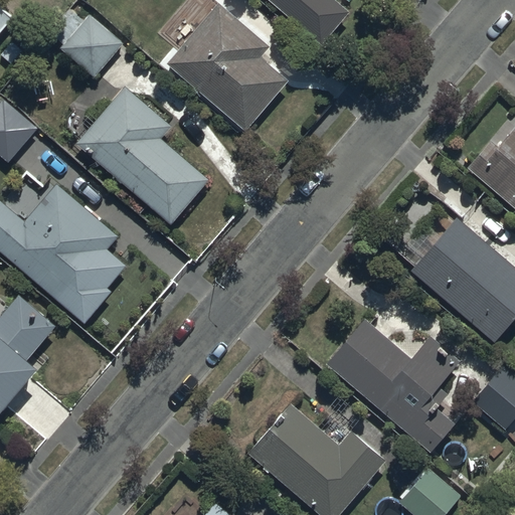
[(273,0),(323,43),(351,10),(340,0),(273,0)]
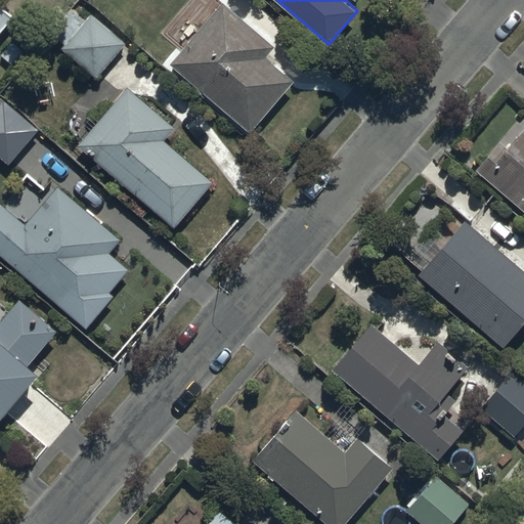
[(223,2),(170,61),(250,132),(295,82),(266,57),(274,48),(223,2)]
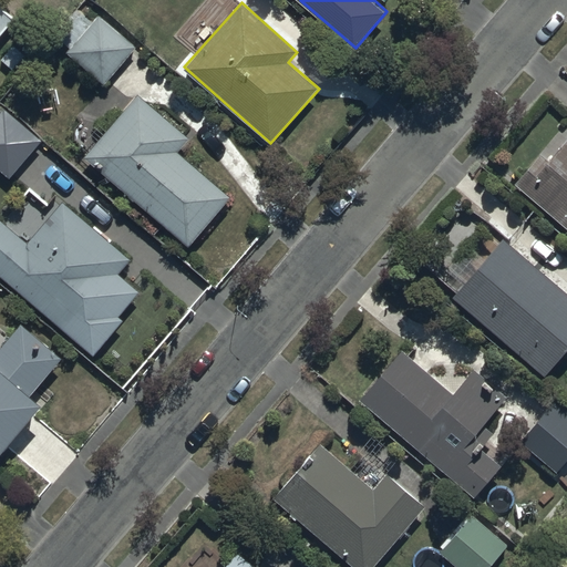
[(0,40),(17,21),(0,7),(0,40)]
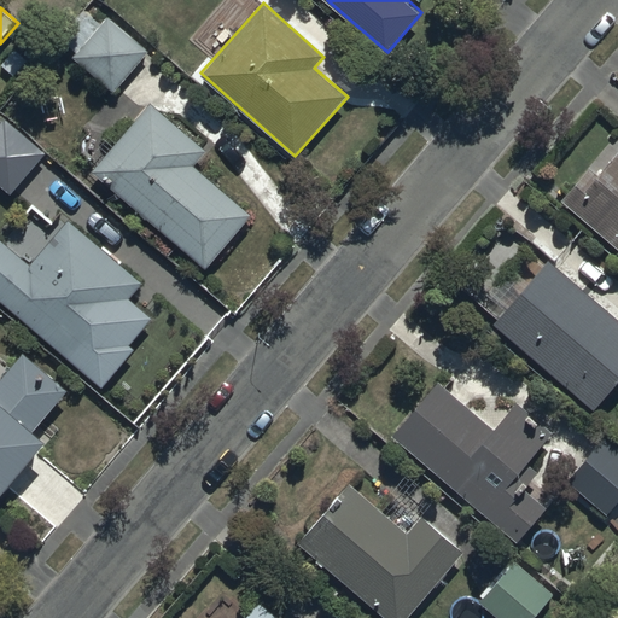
[(106,15),(71,56),(116,92),(150,50),(106,15)]
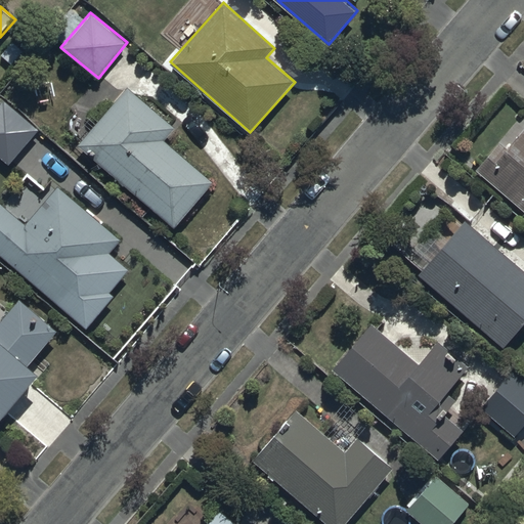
[(130,88),(80,143),(174,229),(215,183),(165,137),(174,127),(130,88)]
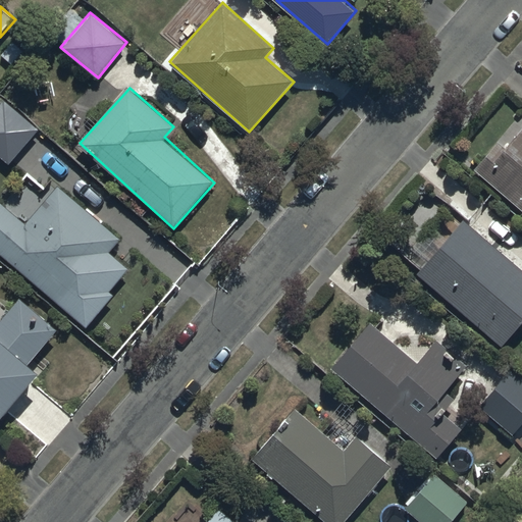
[(0,109),(0,161),(8,169),(39,135),(4,105),(0,109)]
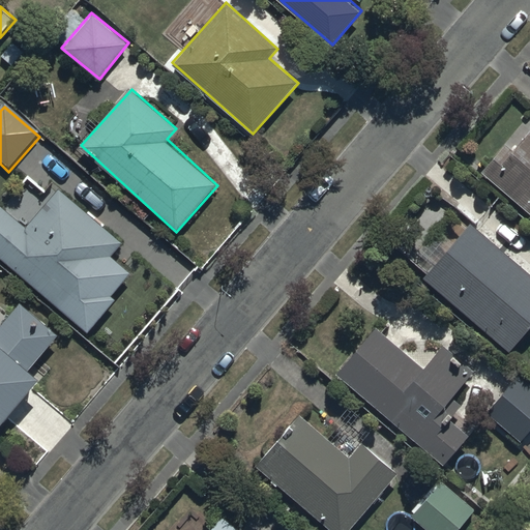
[(529,123),(525,120),(480,171),(529,212),(529,123)]
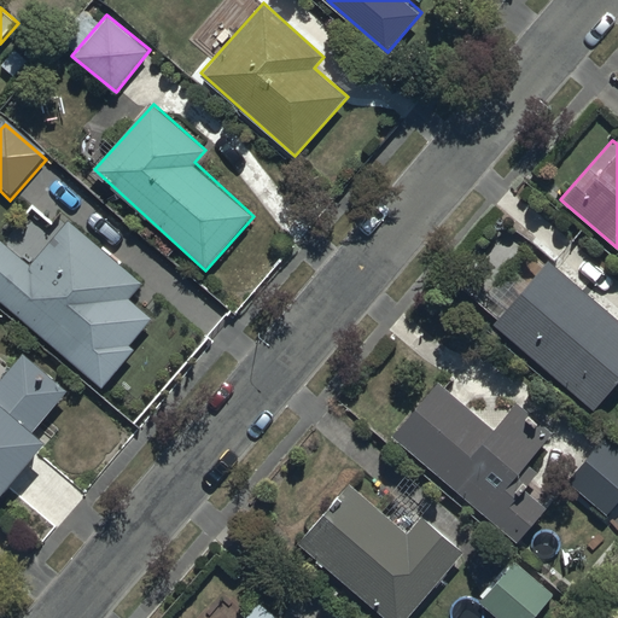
[(29,263),(0,238),(0,299),(103,386),(134,348),(130,345),(152,319),(128,297),(141,281),(66,219),(29,263)]
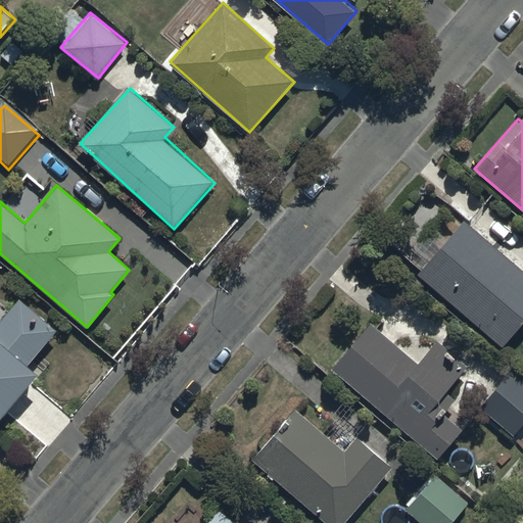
[(522,269),(465,220),(419,274),(503,345),(522,321),(522,269)]
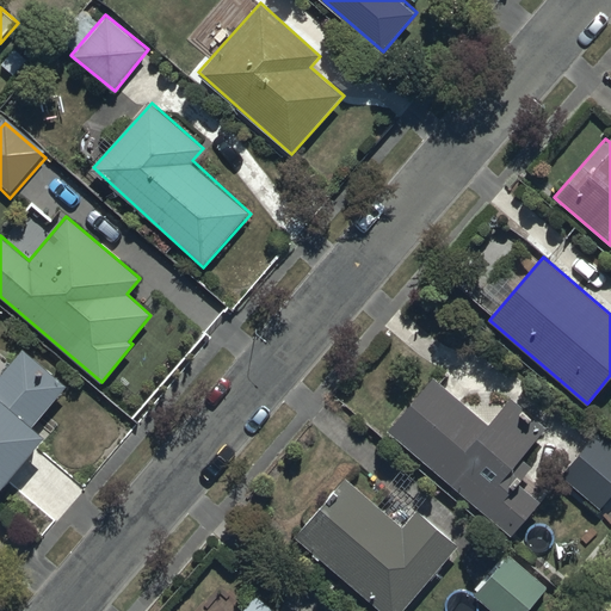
[(0,491),(47,436),(35,425),(67,388),(23,351),(0,377),(0,491)]
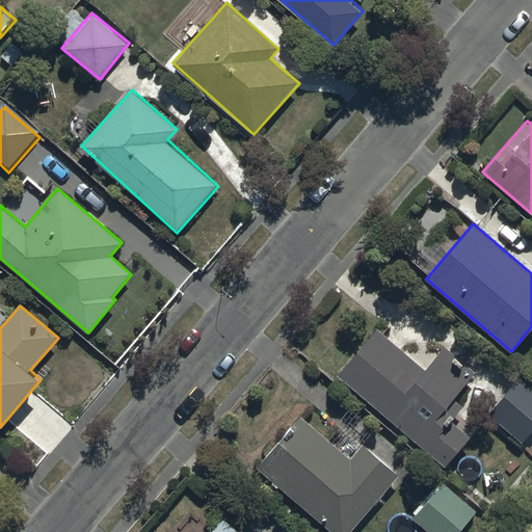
[(377,329),(340,374),(447,464),(471,436),(453,422),(466,406),(455,399),(477,373),(445,346),(425,370),(377,329)]
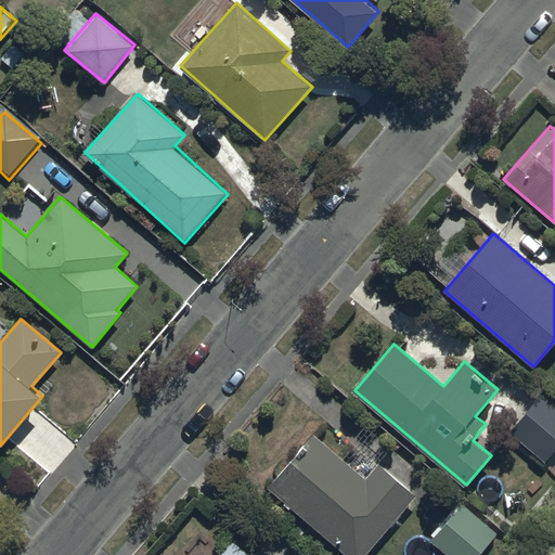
[(546,464),(554,452),(554,405),(543,396),(511,435),(546,464)]
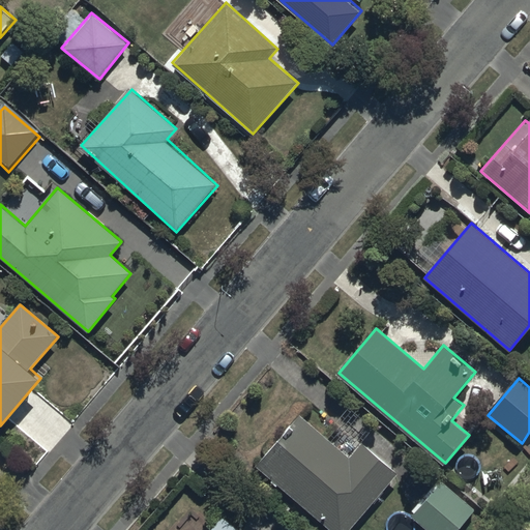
[(299,413),(256,464),(333,529),(349,529),(400,472),(362,441),(350,457),(299,413)]
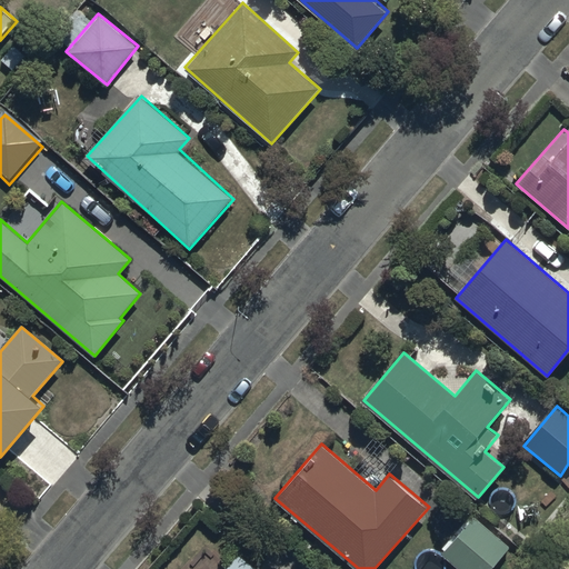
[(473,518),(442,553),(460,568),(490,568),(508,548),(473,518)]
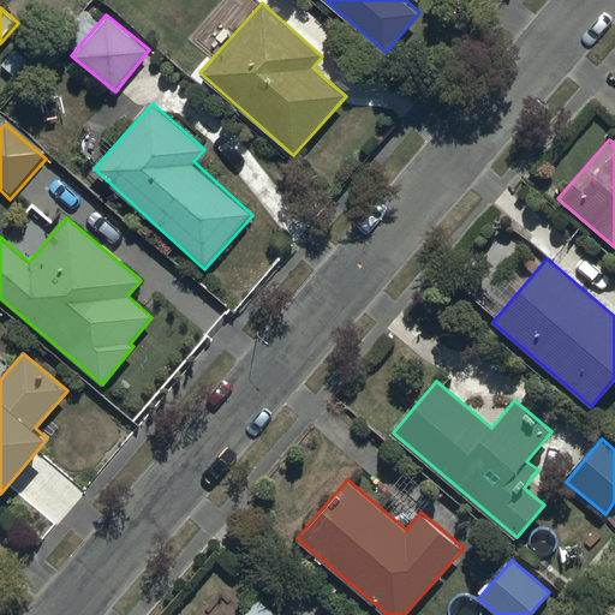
[(275,614),(257,599),(243,614),(275,614)]
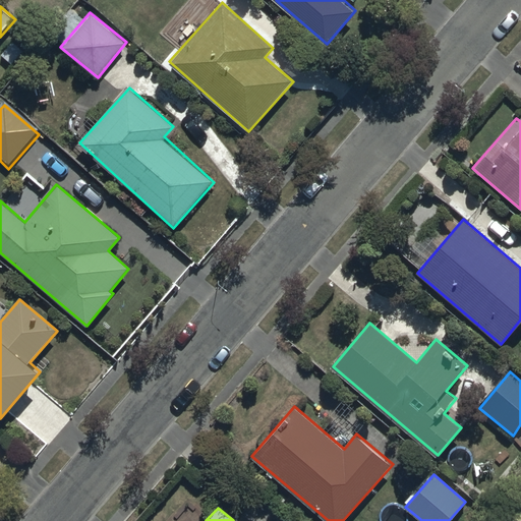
All buildings are outlined.
